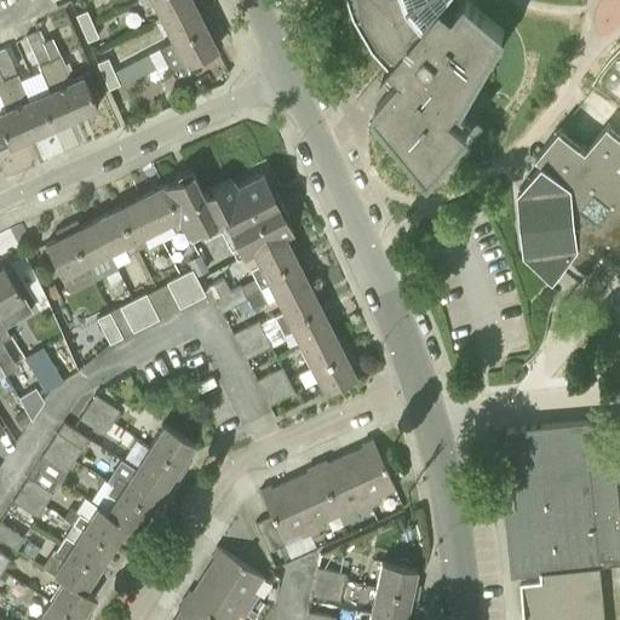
[(191,0),(139,0),(144,7),(154,3),(161,16),(193,0),(191,0)]
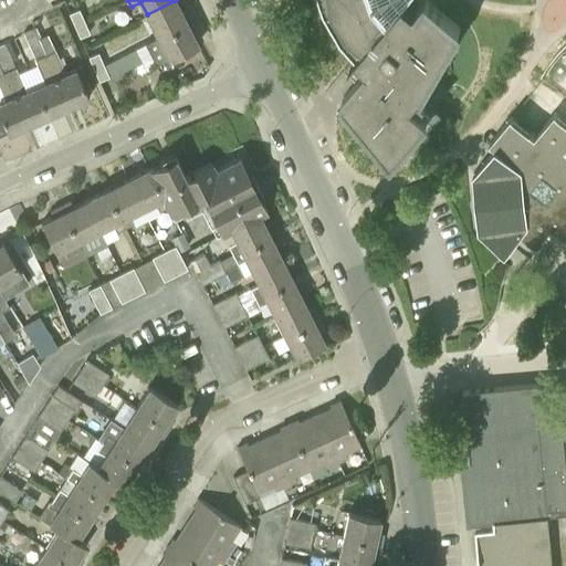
[(176,0),(147,14),(158,35),(191,19),(187,10),(181,12),(176,0)]
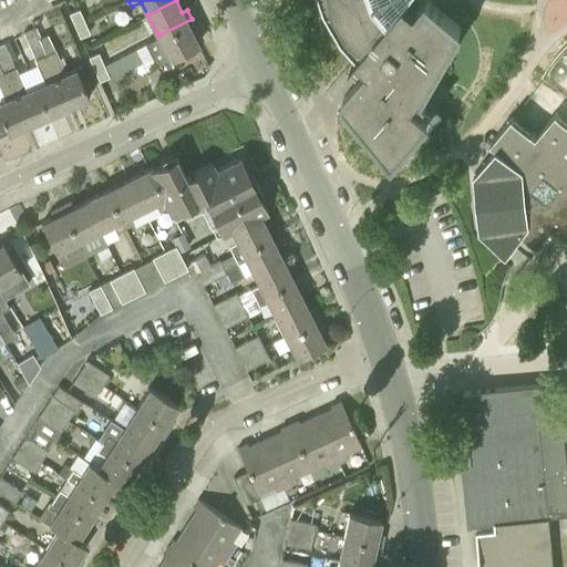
[(320,0),(321,12),(327,10),(354,59),(366,70),(343,98),(356,112),(354,113),(366,133),(369,127),(380,142),(379,143),(390,162),(393,157),(394,157),(430,116),(435,121),(443,112),(437,106),(428,98),(429,98),(426,96),(434,78),(432,76),(450,47),(454,51),(462,30),(461,29),(462,28),(429,0),(425,0),(418,10),(405,0),(320,0)]
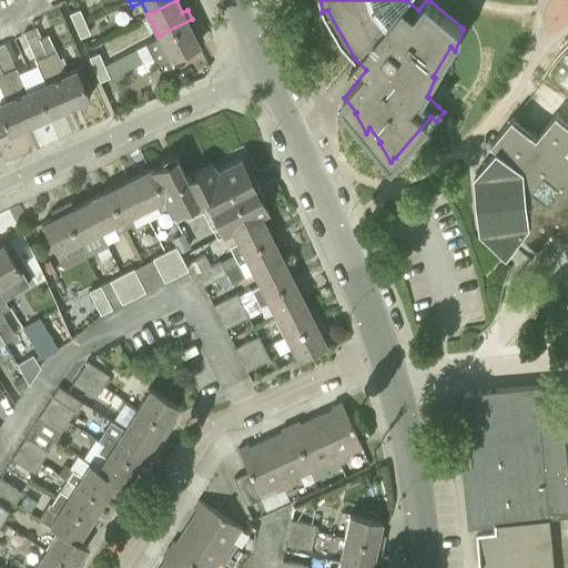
[(74,24),(84,20),(79,9),(70,13),(74,24)]
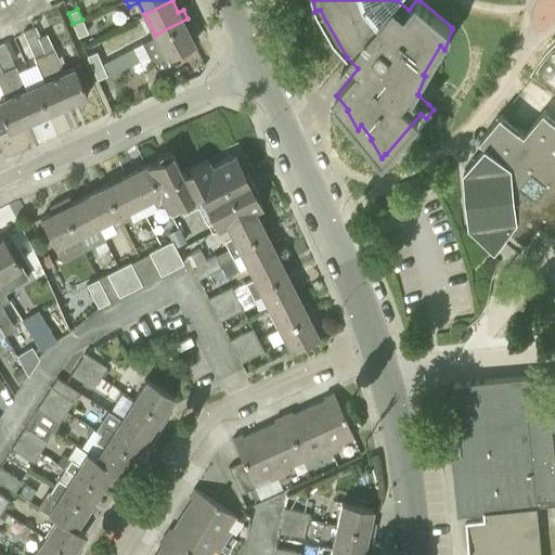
[(188,18),(155,35),(142,42),(153,64),(194,43),(188,31),(193,29),(188,18)]
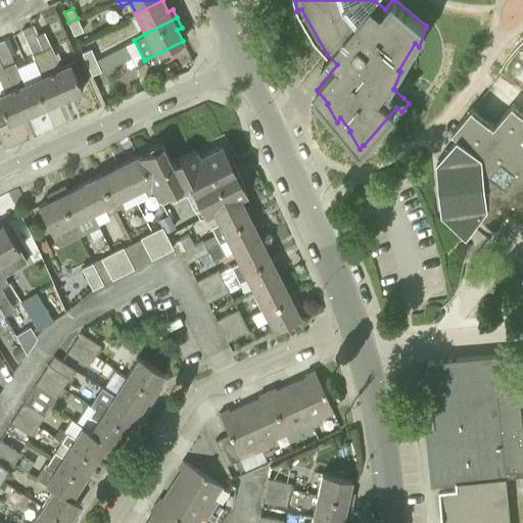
[(83,30),(78,18),(68,22),(74,34),(83,30)]
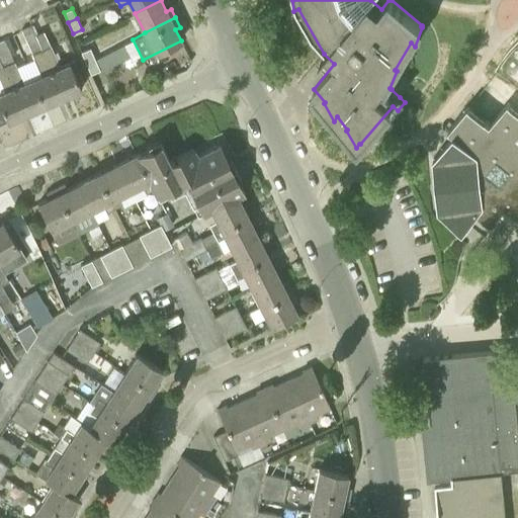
[(62,97),(35,34),(30,25),(21,29),(33,54),(42,75),(33,79),(45,105),(62,97)]
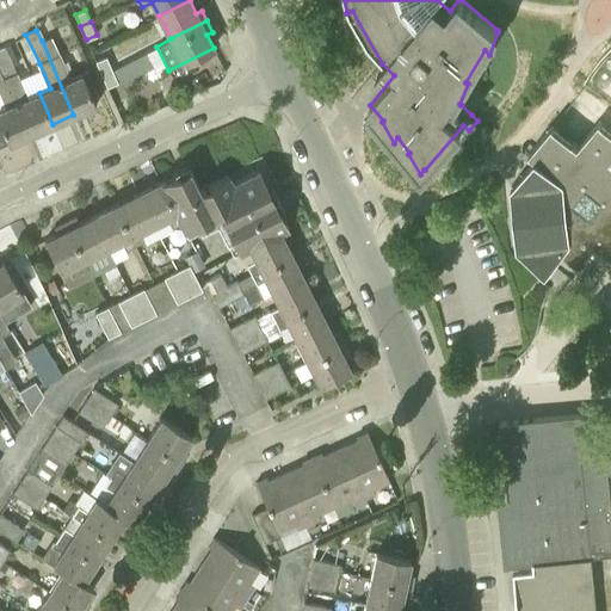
[(42,41),(73,115),(96,105),(82,74),(72,79),(53,36),(42,41)]
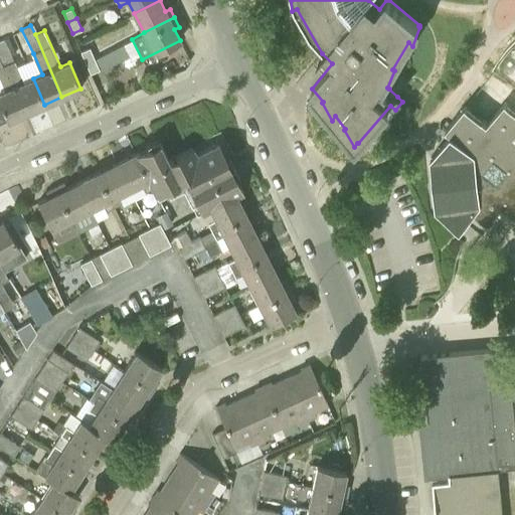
[(44,105),(33,78),(24,82),(16,62),(13,63),(2,39),(0,40),(0,52),(26,113),(44,105)]
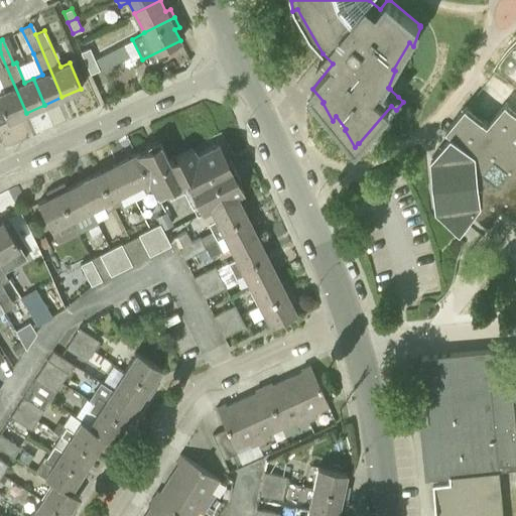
[(86,61),(95,57),(90,47),(81,51),(86,61)]
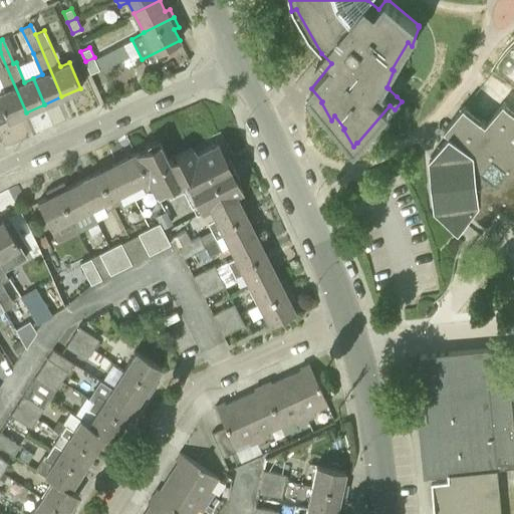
[(26,112),(0,52),(0,74),(7,90),(0,92),(0,103),(7,120),(26,112)]
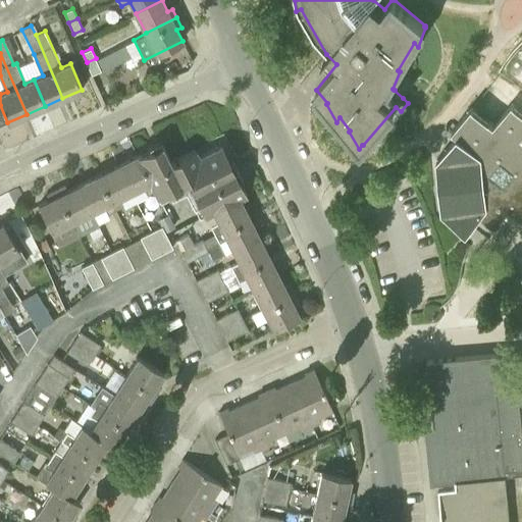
[(96,58),(87,62),(92,74),(101,70),(96,58)]
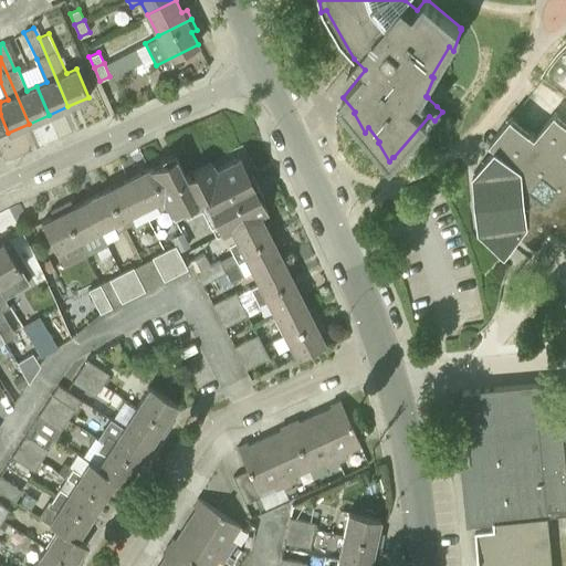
[(565,122),(554,112),(535,136),(511,116),(490,142),(495,146),(473,173),(479,229),(505,251),(512,243),(520,234),(538,250),(553,232),(565,240),(565,241),(565,122)]
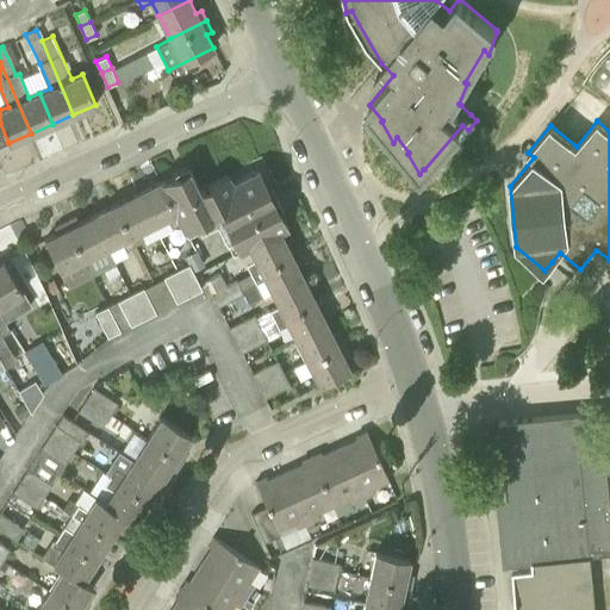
[(160,181),(180,222),(185,230),(215,216),(211,210),(217,207),(240,251),(249,247),(280,231),(288,226),(259,169),(232,182),(228,174),(200,188),(190,167),(160,181)]
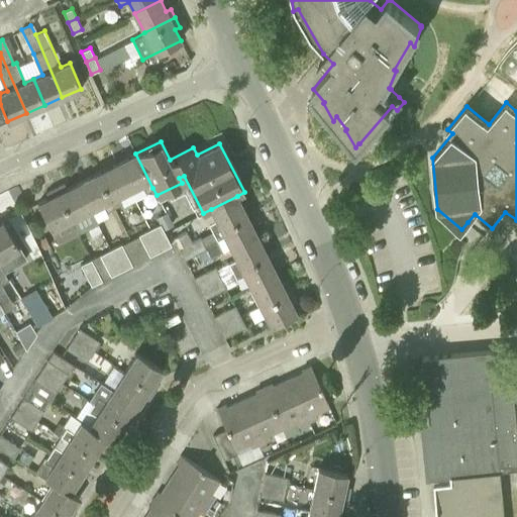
[(152,188),(135,153),(116,164),(129,190),(140,184),(144,192),(152,188)]
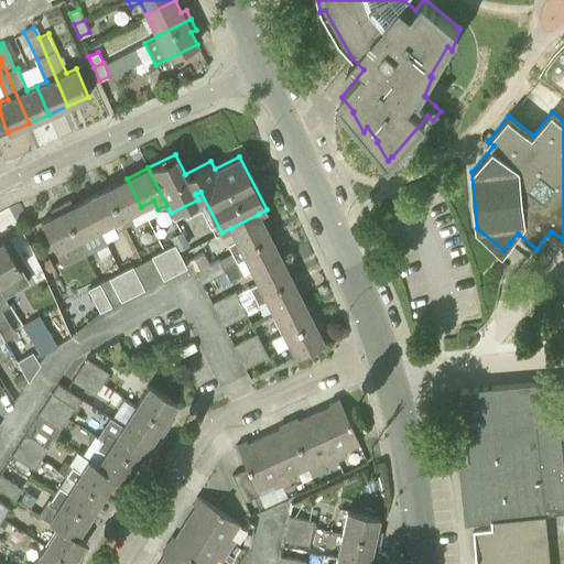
[(141,207),(127,179),(105,190),(123,227),(132,223),(128,214),(141,207)]
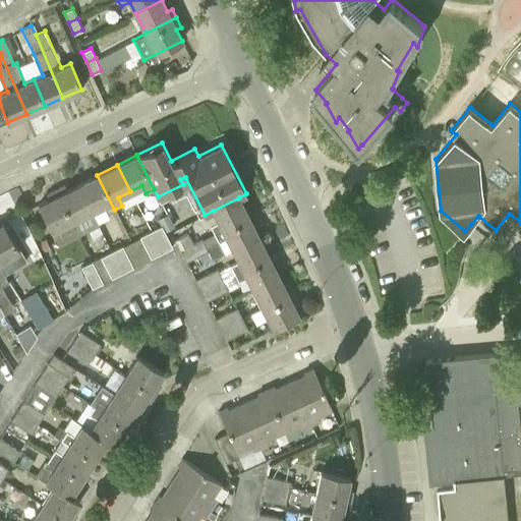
[(77,184),(92,211),(102,206),(106,214),(114,210),(97,175),(77,184)]
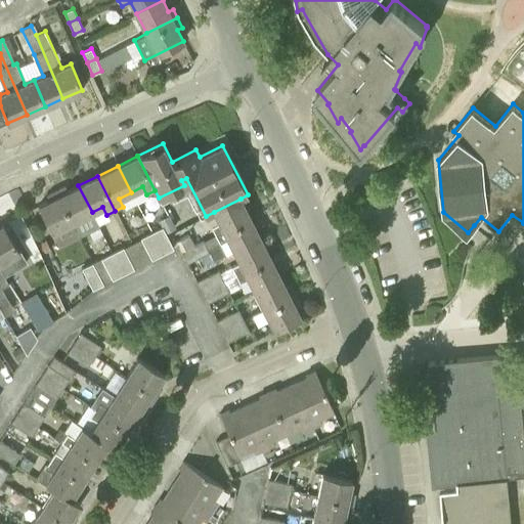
[(56,190),(72,222),(92,212),(78,185),(68,191),(66,186),(56,190)]
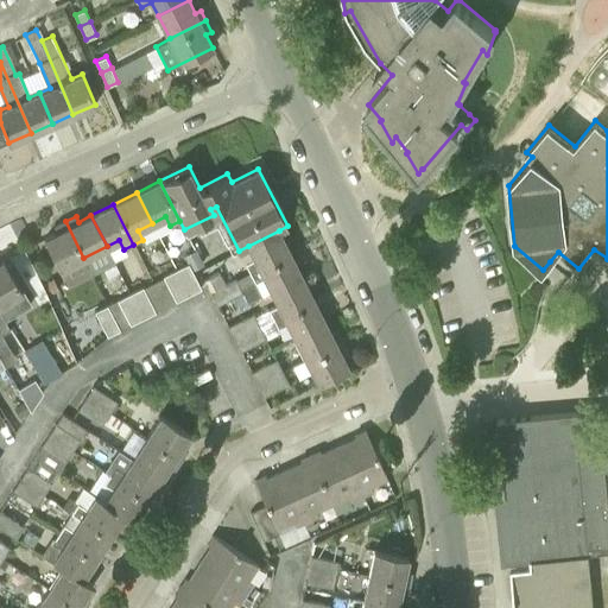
[(83,258),(65,221),(55,227),(57,233),(44,239),(59,270),(83,258)]
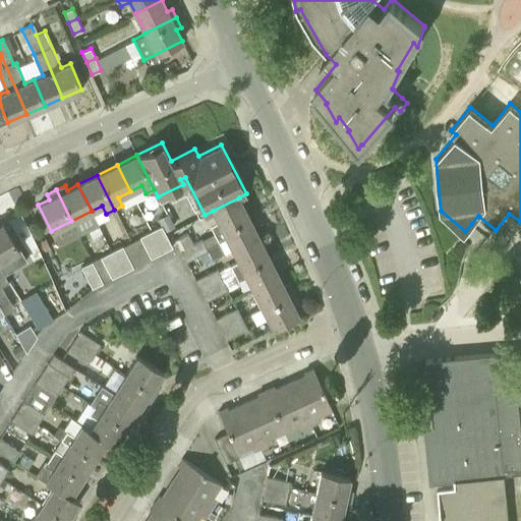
[(239,197),(213,211),(218,221),(210,225),(215,235),(249,217),(239,197)]
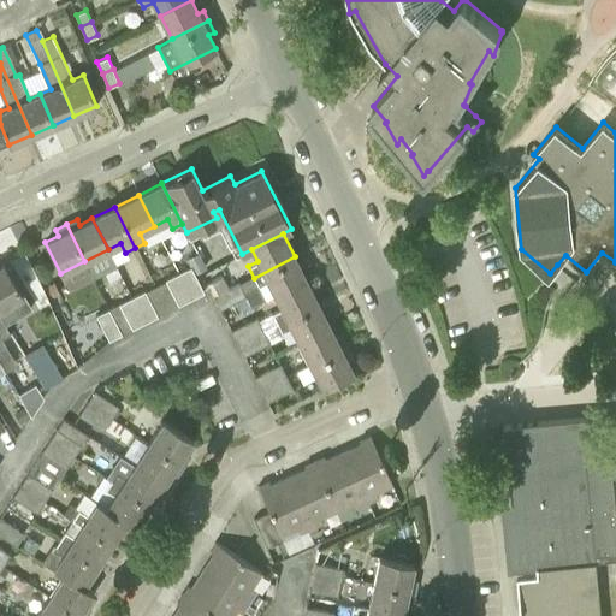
[(187,258),(191,266),(194,273),(206,267),(199,252),(196,253),(187,258)]
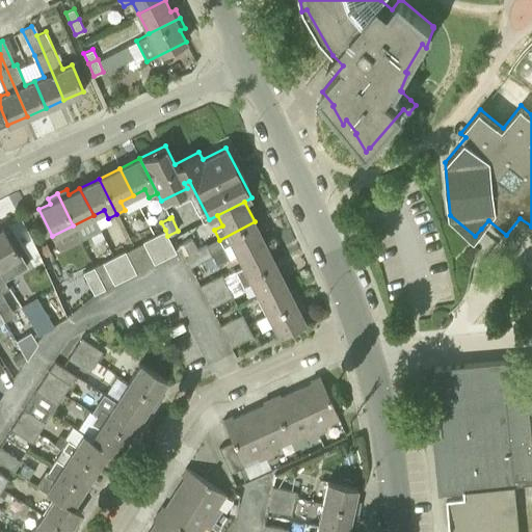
[(255,221),(219,240),(222,247),(231,243),(238,256),(264,242),(255,221)]
